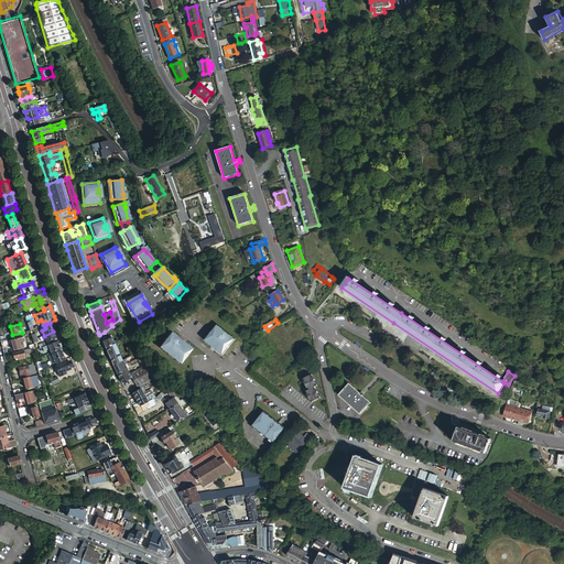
[(236,342),(217,327),(205,344),(224,358),(236,342)]
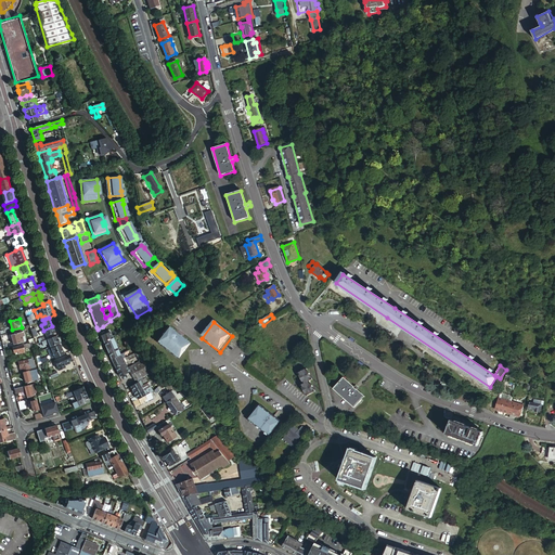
[(54,333),(52,326),(43,331),(39,332),(41,336),(44,334),(46,336),(53,333),(54,333)]
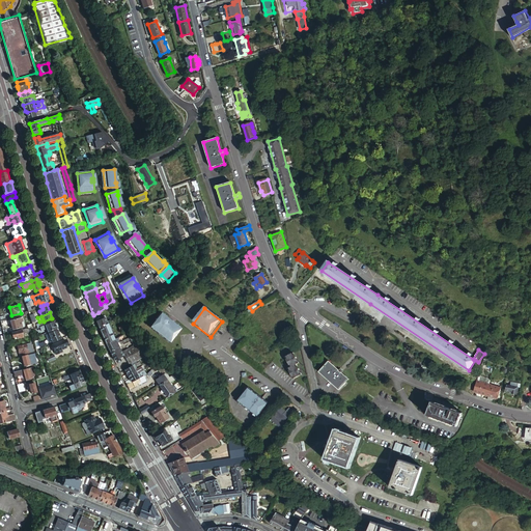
[(98,326),(99,327),(108,324),(106,318),(102,319),(99,312),(93,315),(96,323),(98,326)]
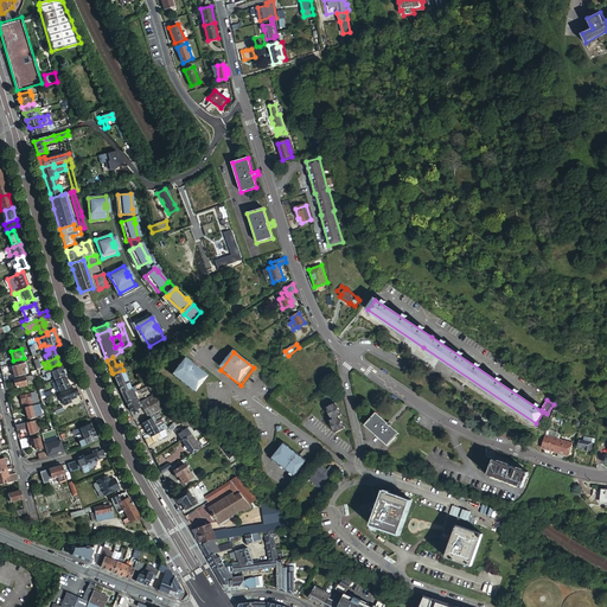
[(208,379),(186,358),(171,374),(192,395),(208,379)]
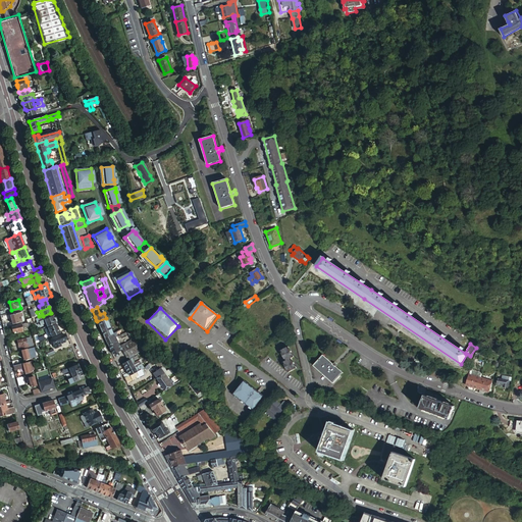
[(21,317),(23,316),(22,312),(10,315),(12,324),(22,321),(21,317)]
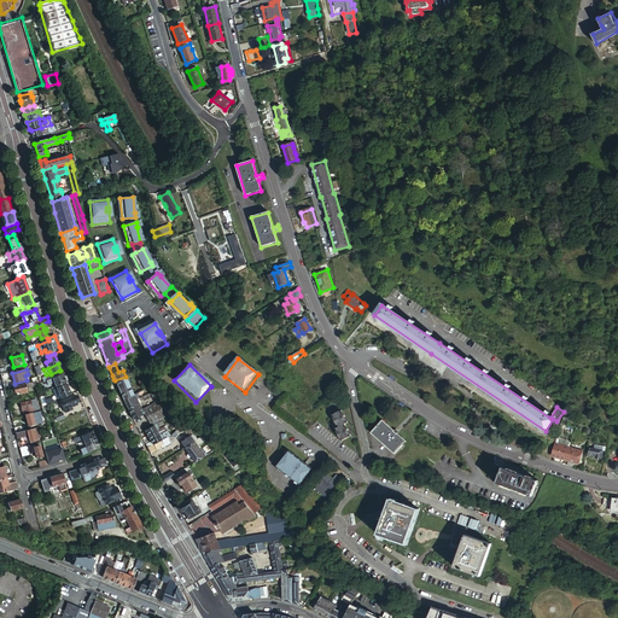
[(39,379),(39,380),(40,384),(46,382),(60,374),(59,371),(51,374),(39,379)]
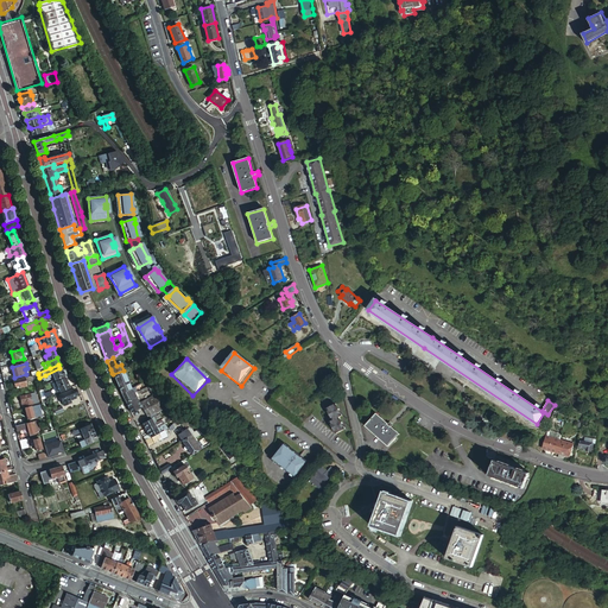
[(62,368),(59,368),(45,375),(48,379),(54,377),(55,380),(68,375),(68,374),(67,371),(64,369),(63,371),(62,368)]
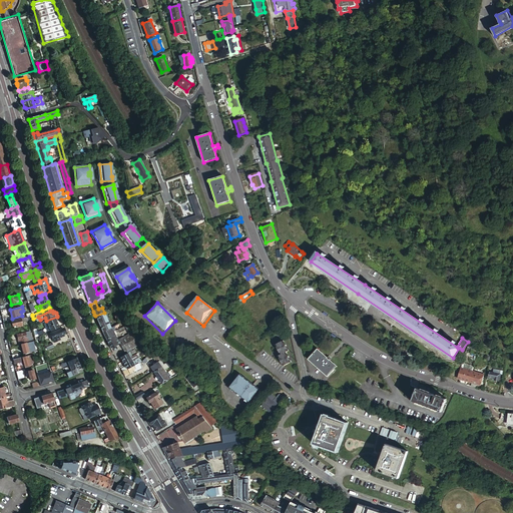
[(102,331),(102,332),(110,329),(109,326),(104,313),(95,316),(102,331)]
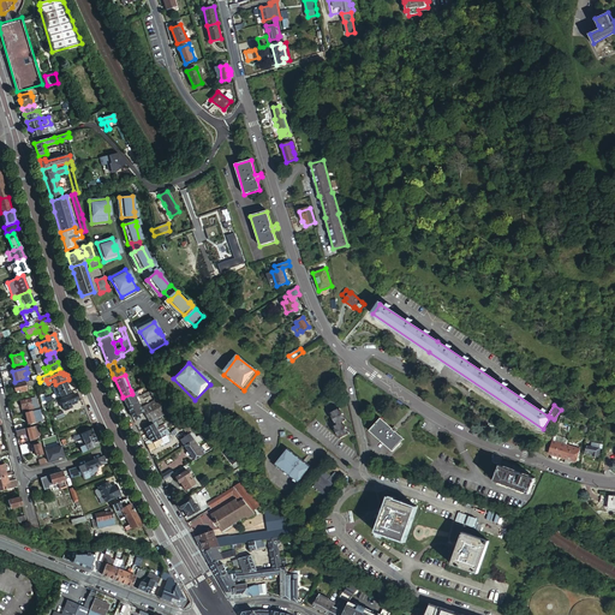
[(33,381),(13,386),(16,392),(19,390),(21,393),(28,390),(27,387),(34,384),(33,381)]
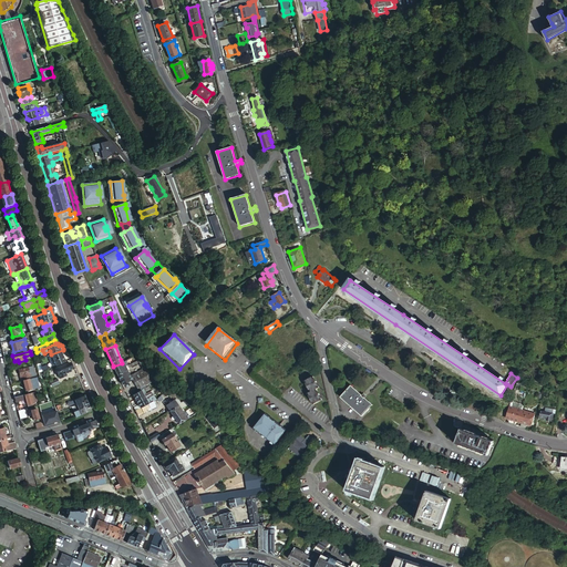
[(52,357),(55,366),(61,363),(65,362),(62,352),(52,357)]
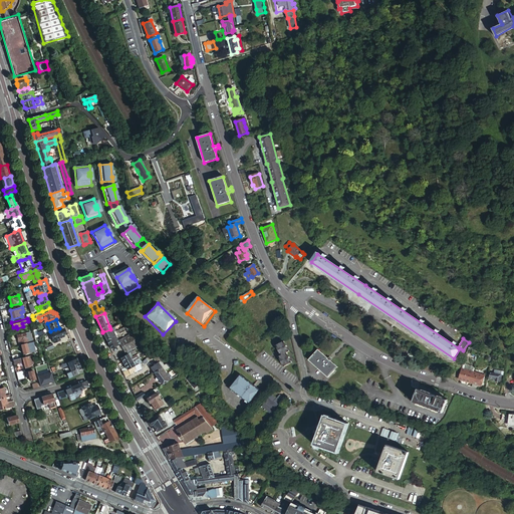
[(110,329),(102,332),(104,336),(113,332),(111,328),(110,329)]
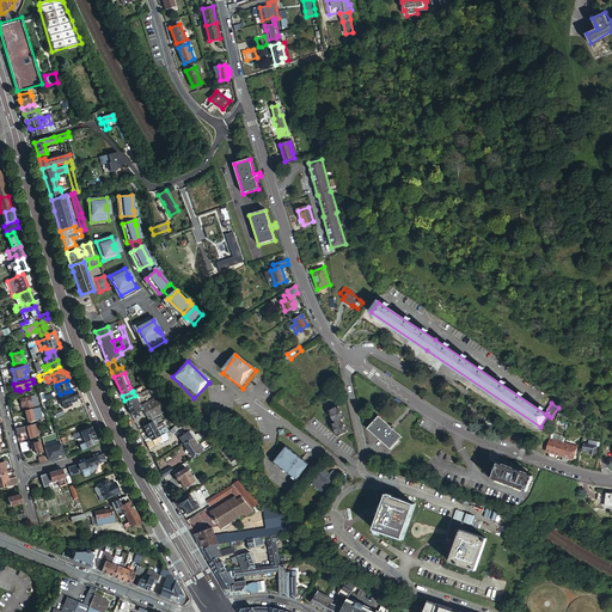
[(75,392),(72,393),(62,398),(61,398),(65,409),(71,405),(69,402),(78,398),(75,392)]
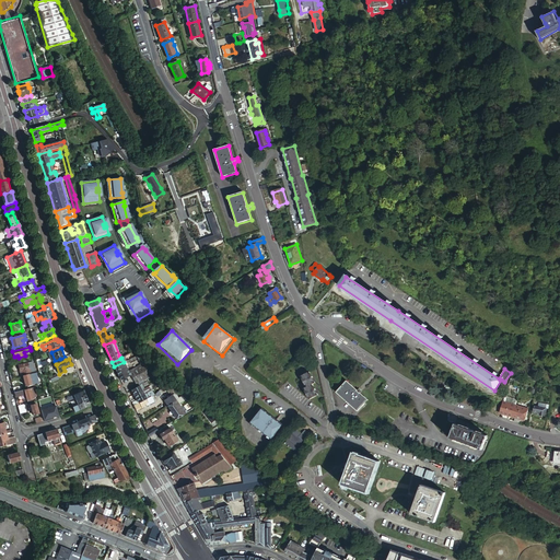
[(33,362),(19,365),(21,374),(35,371),(33,362)]
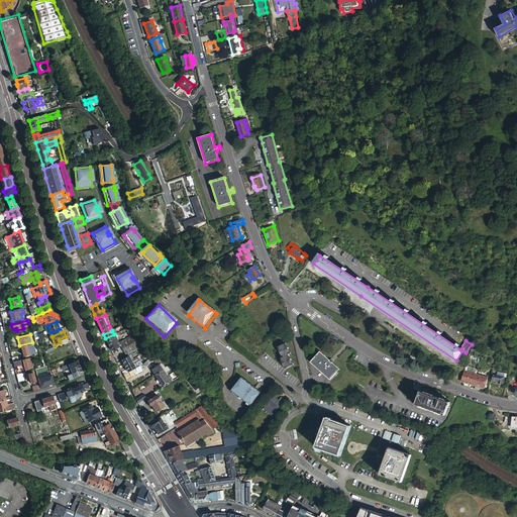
[(109,347),(118,342),(119,342),(122,340),(120,336),(118,337),(116,338),(107,342),(109,347)]
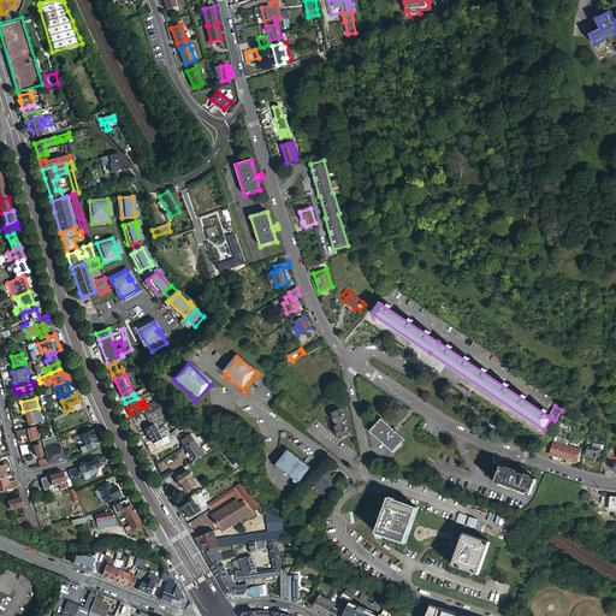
[(149,424),(171,412),(163,401),(157,404),(155,401),(146,406),(142,408),(149,424)]
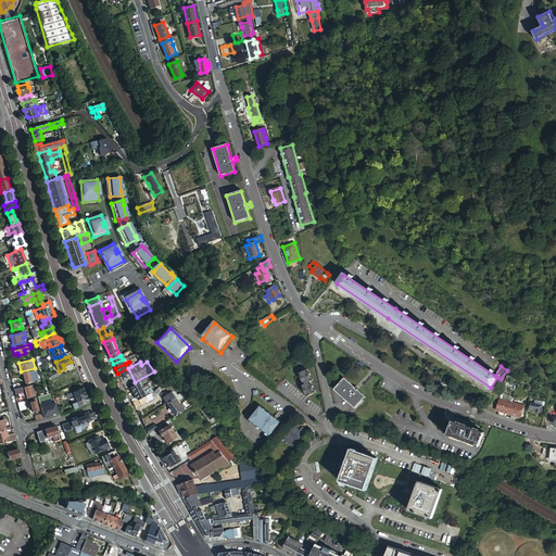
[(129,373),(127,368),(117,374),(119,378),(129,373)]
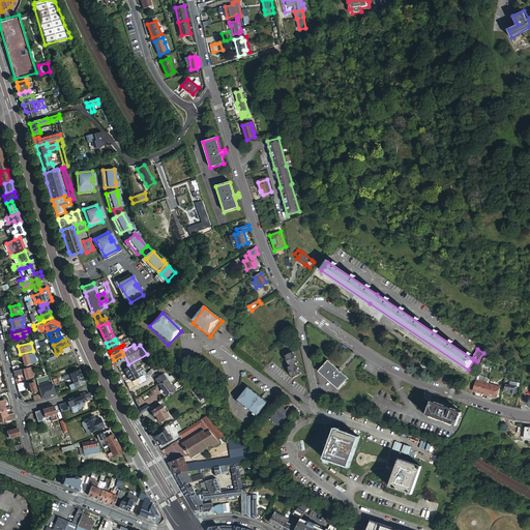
[(34,353),(22,356),(24,365),(36,362),(34,353)]
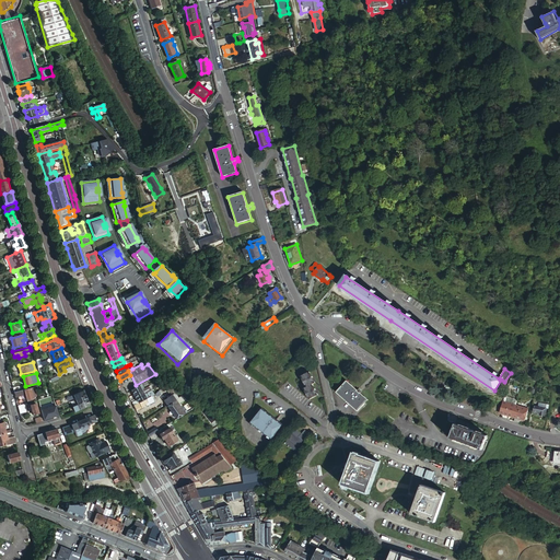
[(315,385),(310,374),(301,378),(306,389),(303,391),(308,401),(317,397),(312,386),(315,385)]
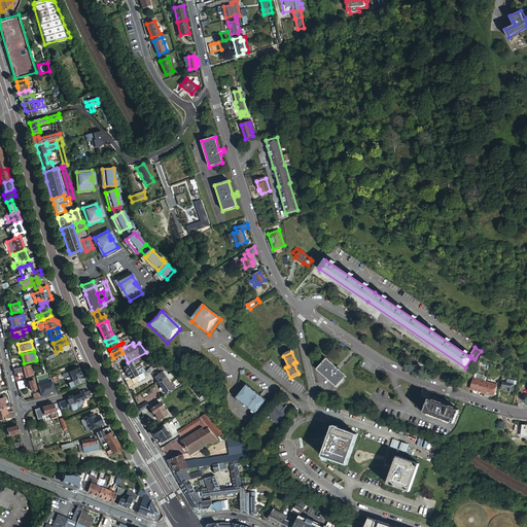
[(337,369),(325,359),(317,370),(337,387),(346,377),(337,369)]
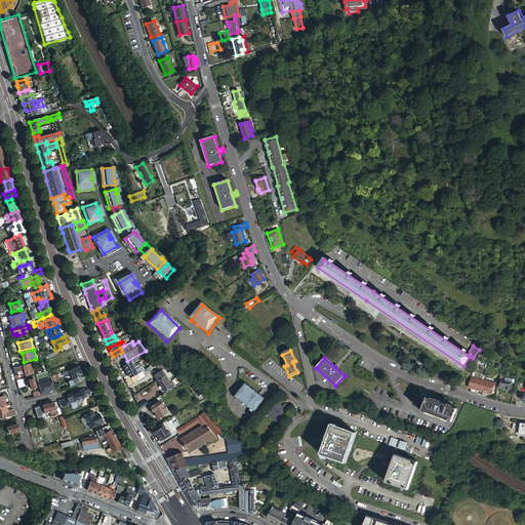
[(160,369),(164,365),(158,359),(155,361),(146,369),(148,373),(156,366),(159,369),(160,369)]
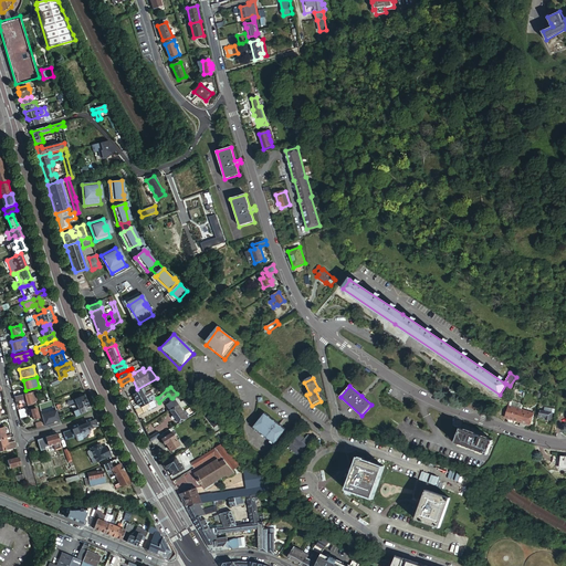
[(133,395),(135,399),(143,395),(140,390),(133,395)]
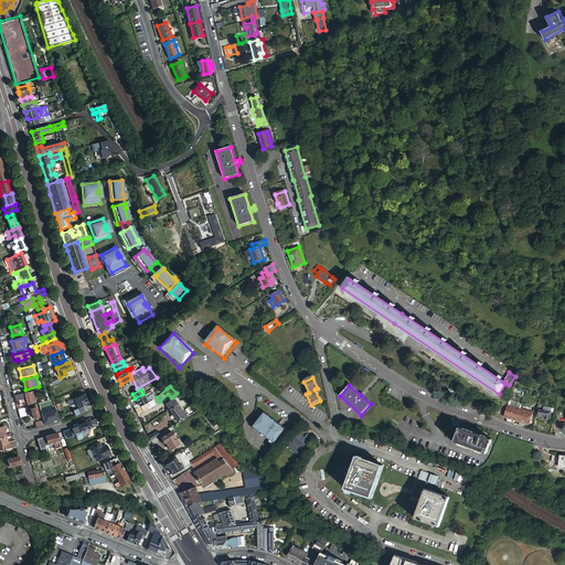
[(135,398),(137,403),(152,394),(149,391),(146,393),(142,394),(135,398)]
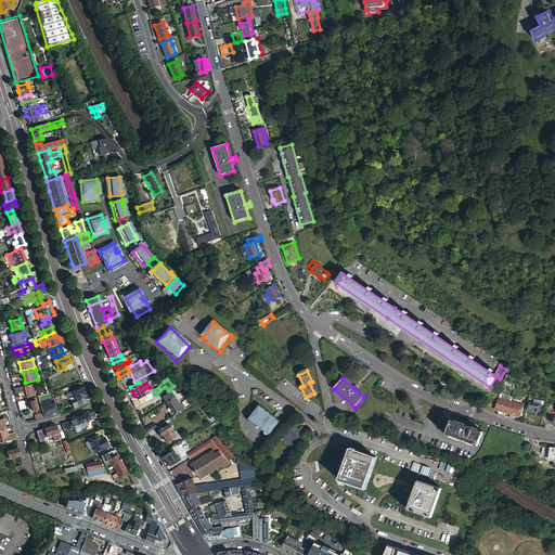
[(34,385),(14,389),(15,394),(26,391),(27,397),(33,395),(33,394),(36,392),(34,385)]
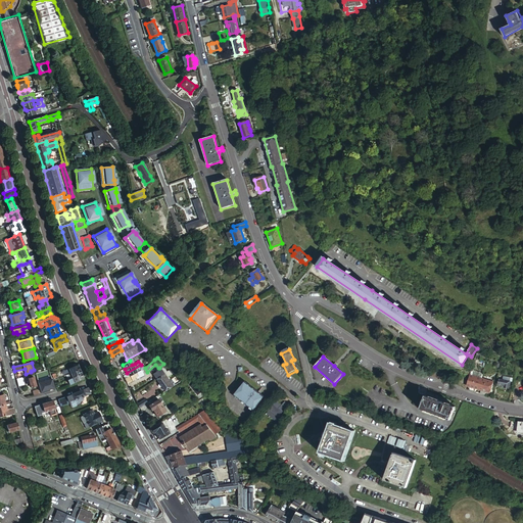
[(160,369),(164,374),(170,371),(163,364),(159,368),(160,369)]
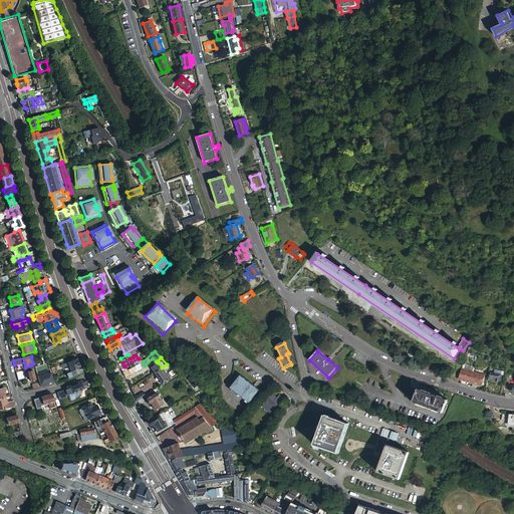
[(78,363),(76,358),(63,364),(61,365),(62,368),(69,365),(69,367),(78,363)]
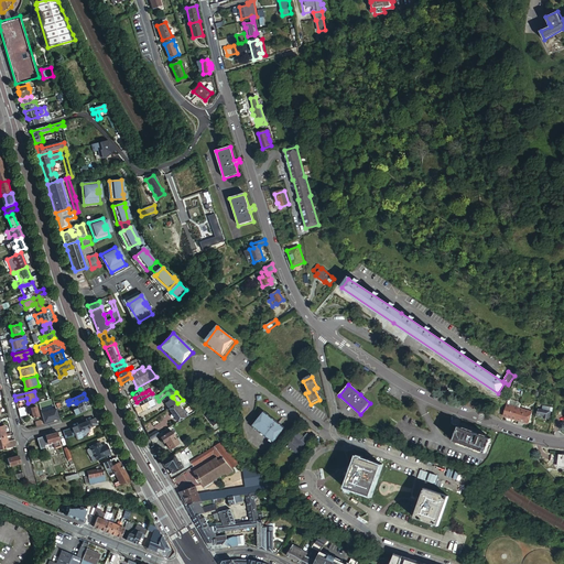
[(139,407),(152,400),(155,398),(156,397),(153,393),(152,393),(137,402),(138,403),(139,407)]
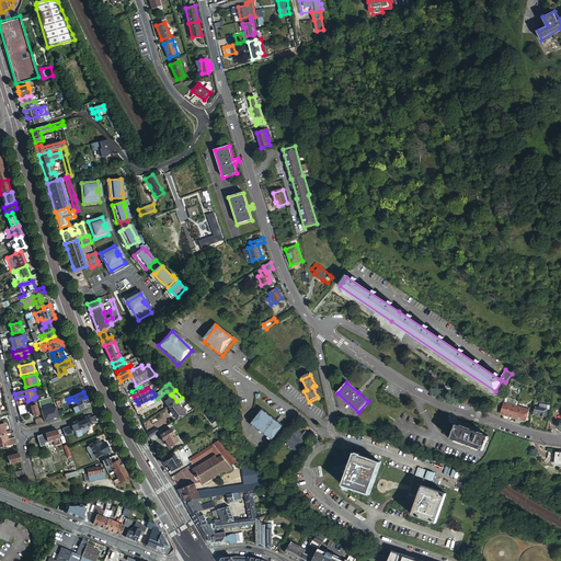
[(168,407),(176,401),(172,396),(164,402),(167,405),(164,407),(165,409),(168,407)]
